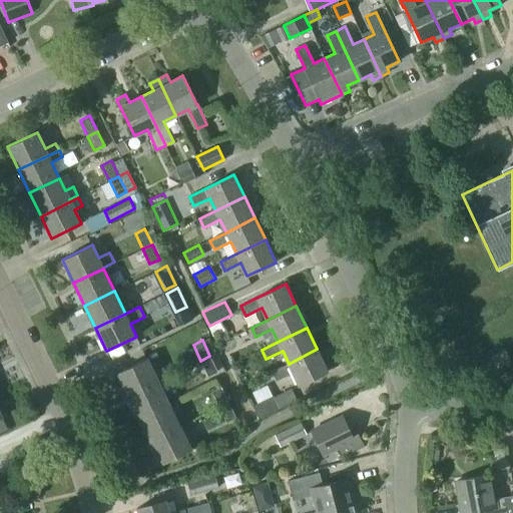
[(328,372),(317,349),(289,364),(272,372),(277,381),(293,373),(299,386),(328,372)]
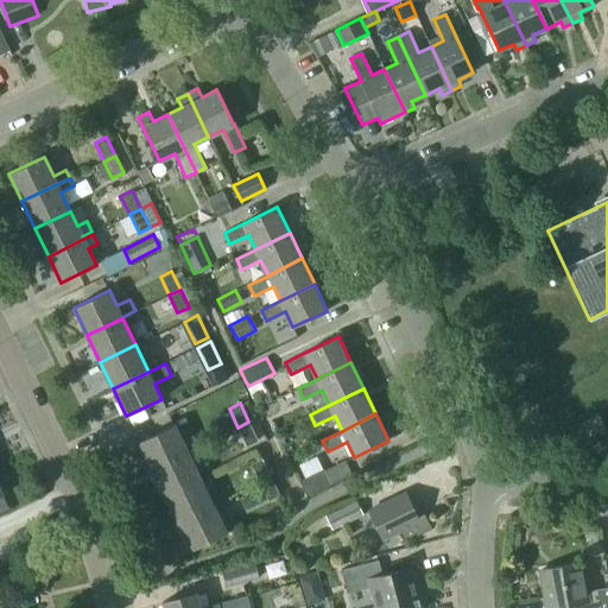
[(258,439),(248,422),(238,428),(247,445),(258,439)]
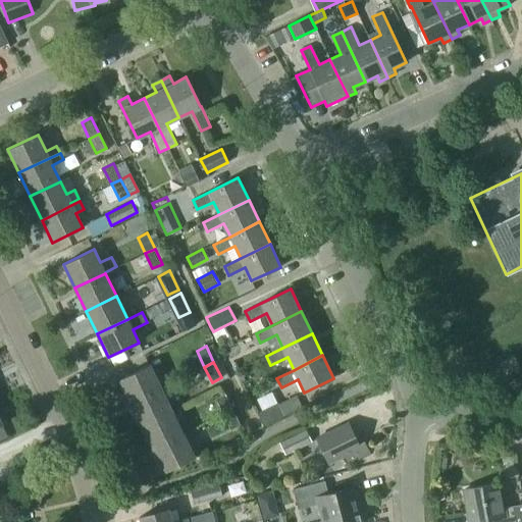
[(119,379),(129,402),(160,386),(171,381),(167,372),(156,377),(150,364),(119,379)]
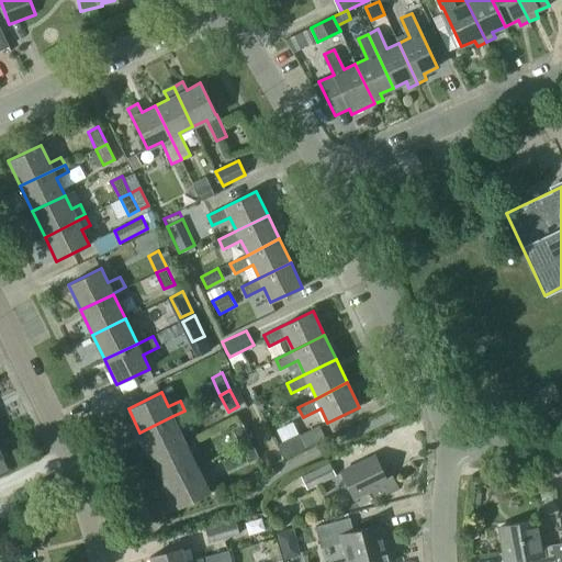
[(186,442),(172,416),(139,433),(153,459),(186,442)]
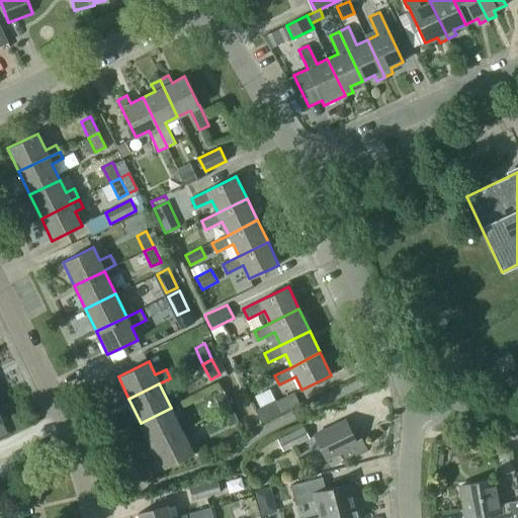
[(213,395),(222,411),(231,407),(223,391),(213,395)]
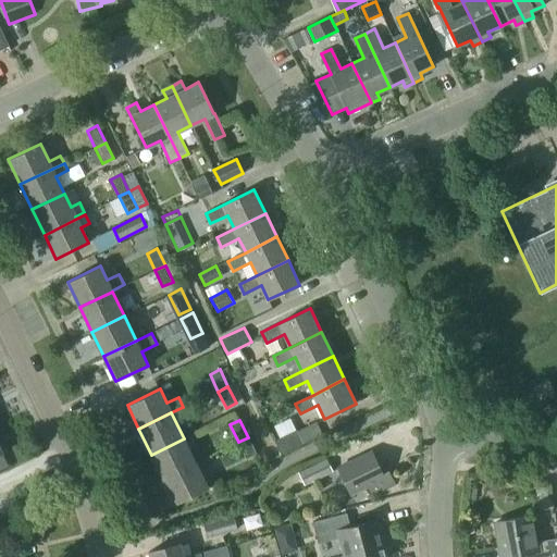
[(273,440),(280,454),(304,443),(297,428),(273,440)]
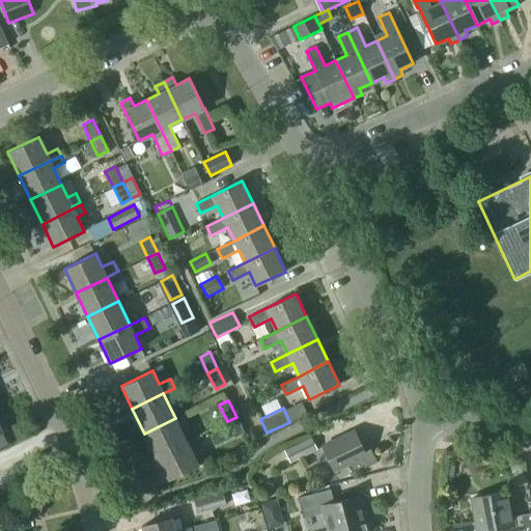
[(236,417),(227,421),(234,437),(245,432),(236,417)]
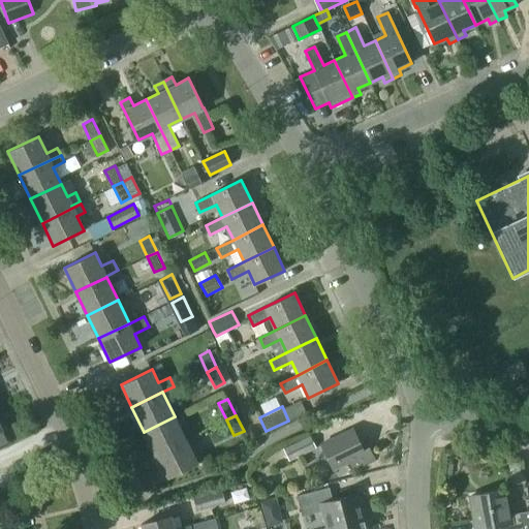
[(144,432),(155,455),(186,439),(175,416),(144,432)]
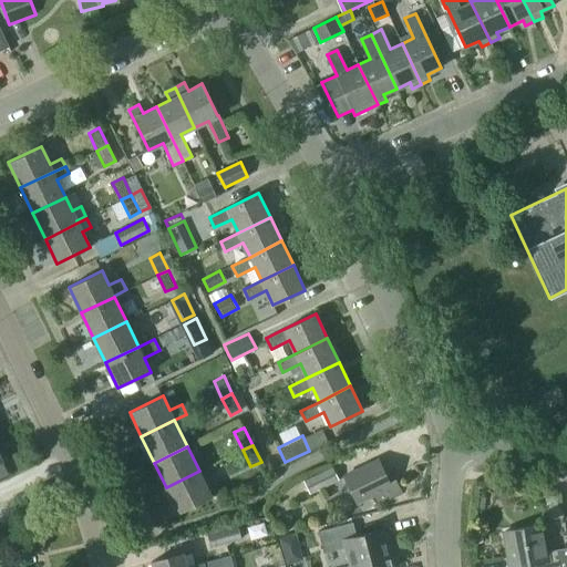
[(378,460),(343,476),(357,503),(374,494),(380,504),(402,493),(395,480),(390,483),(378,460)]
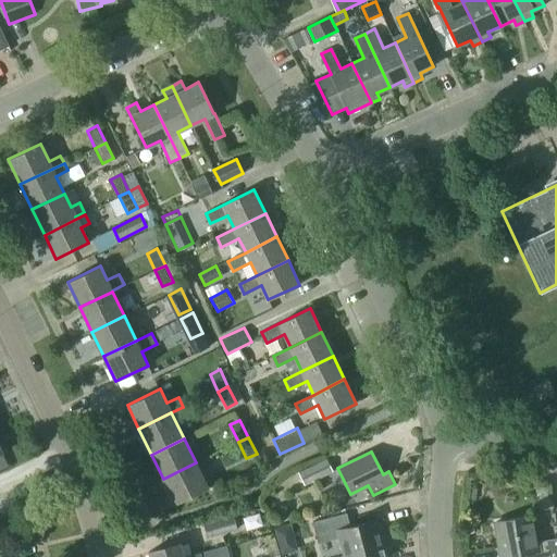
[(333,471),(326,458),(298,471),(305,485),(333,471)]
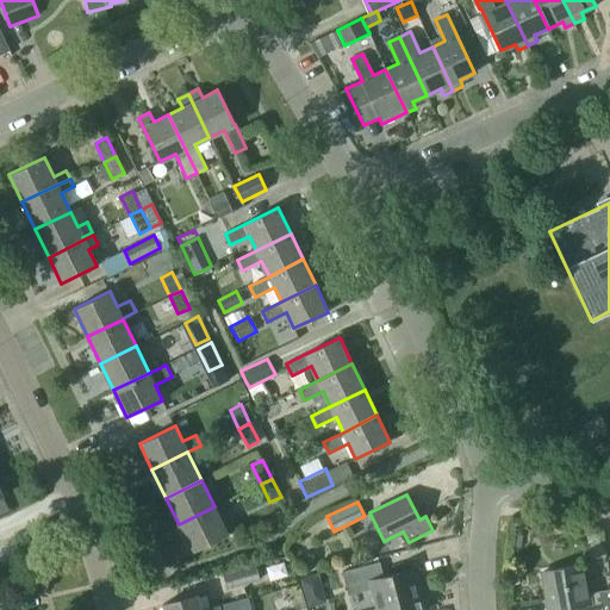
[(228,534),(215,506),(179,524),(192,552),(228,534)]
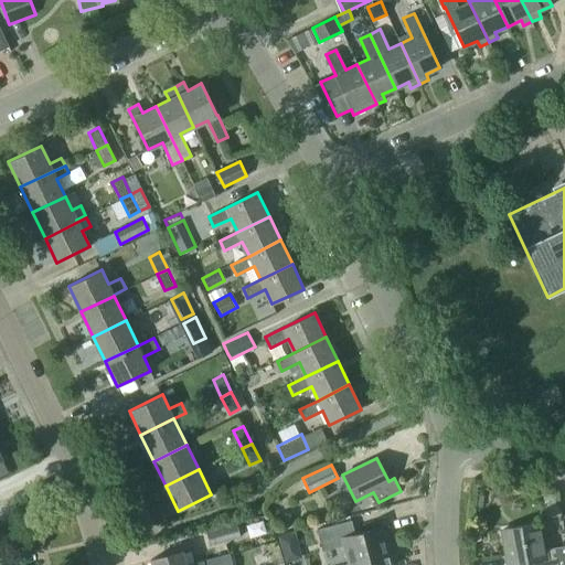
[(344,545),(349,564),(390,553),(383,526),(354,534),(351,520),(317,530),(322,551),(344,545)]
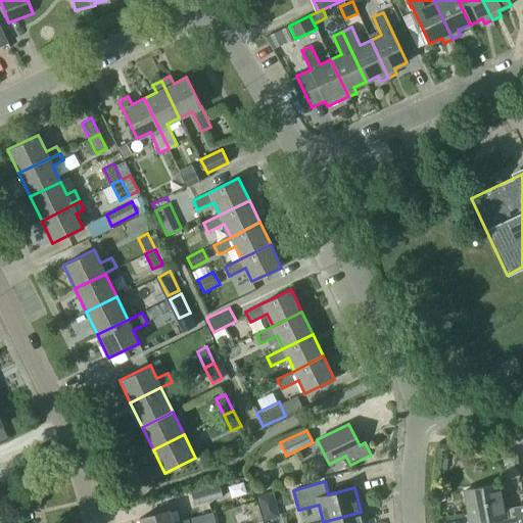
[(195,505),(223,497),(219,484),(191,491),(195,505)]
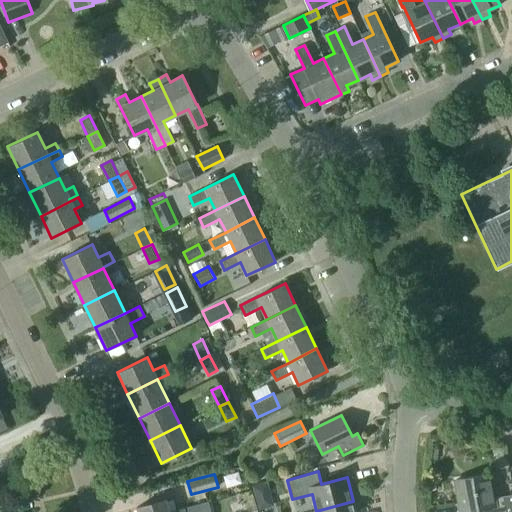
[(481,511),(511,511),(511,494),(494,498),(490,474),(454,480),(460,511),(481,508),(481,511)]
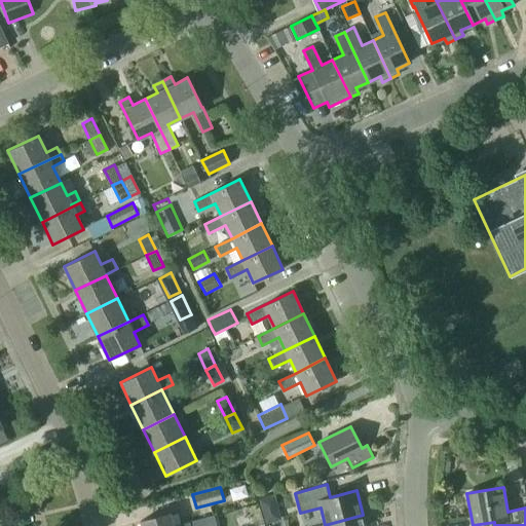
[(277,508),(274,496),(260,500),(263,513),(276,510),(277,508)]
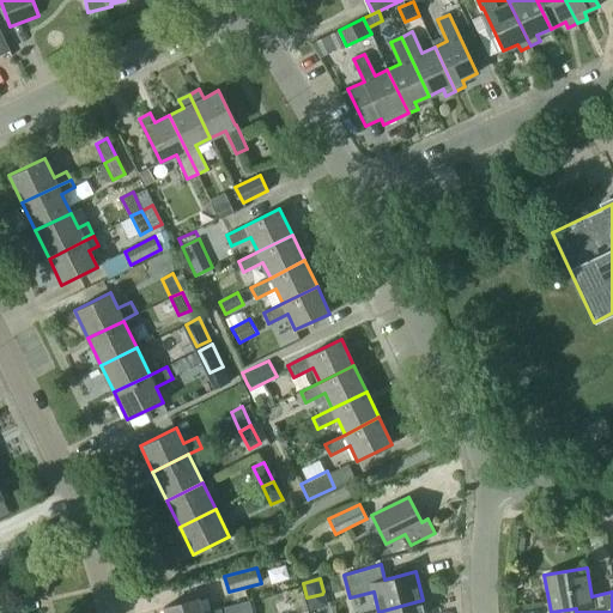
[(164,607),(165,612),(222,612),(220,607),(202,612),(198,598),(164,607)]
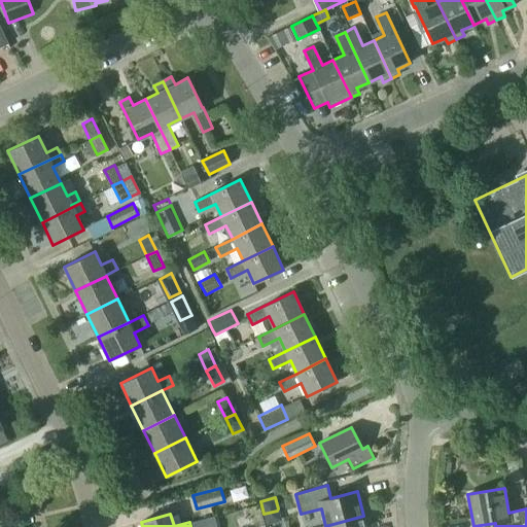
[(189,522),(190,526),(213,526),(217,526),(214,516),(189,522)]
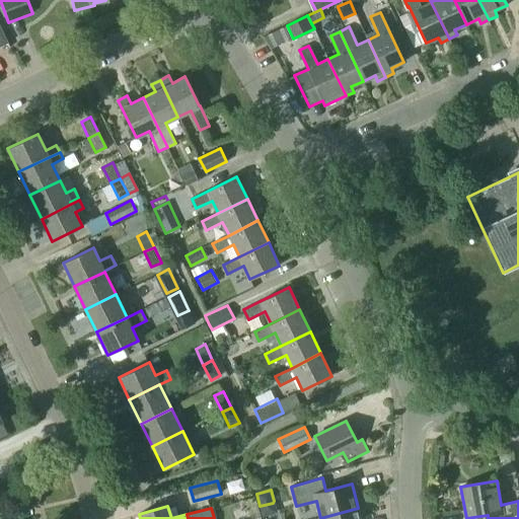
[(360,518),(358,508),(320,518),(360,518)]
